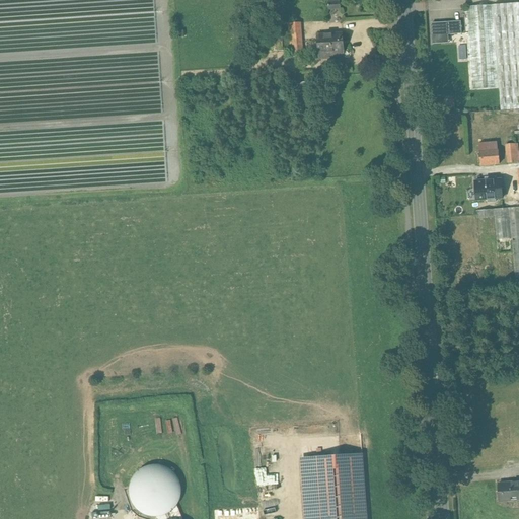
[(339,2),(328,2),(328,10),(340,10),(339,2)]
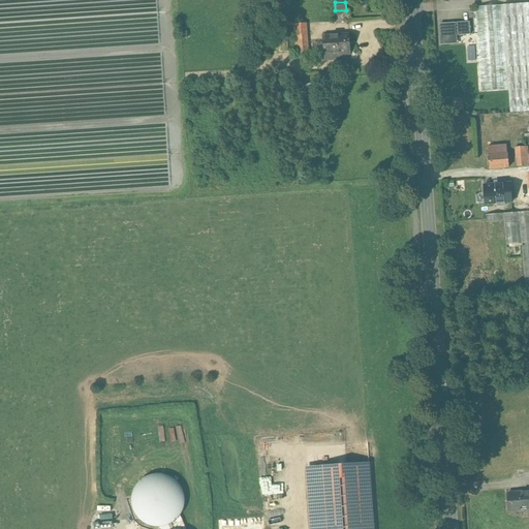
[(528,3),(502,5),(508,90),(510,113),(528,111),(528,3)]
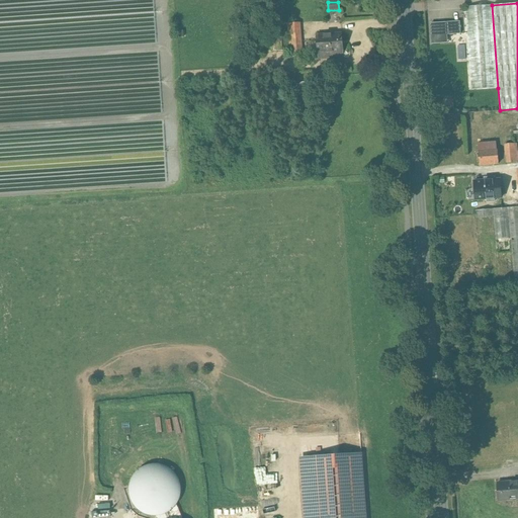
[(492,5),(465,7),(471,90),(498,88),(492,5)]
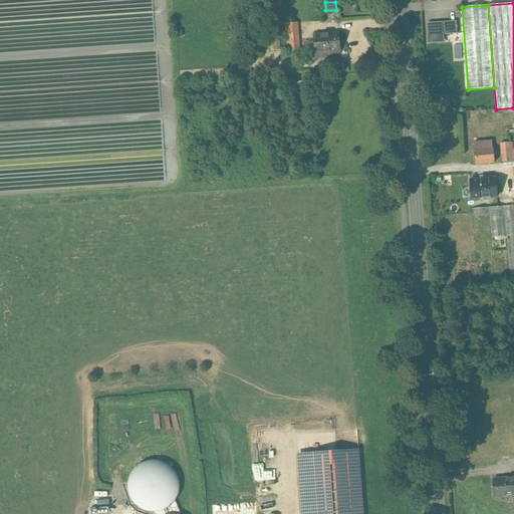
[(456,21),(443,22),(444,35),(457,34),(456,21)]
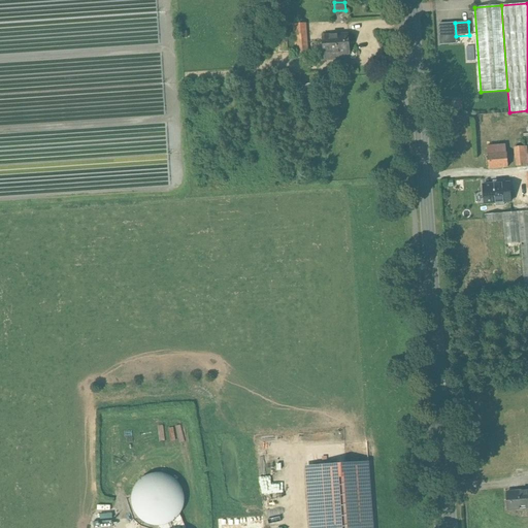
[(455,23),(448,24),(449,41),(456,40),(456,36),(455,23)]
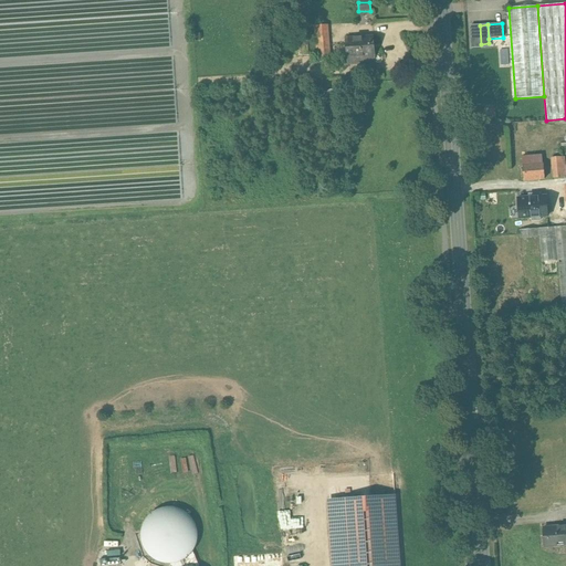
[(326,25),(315,27),(317,61),(328,60),(326,25)]
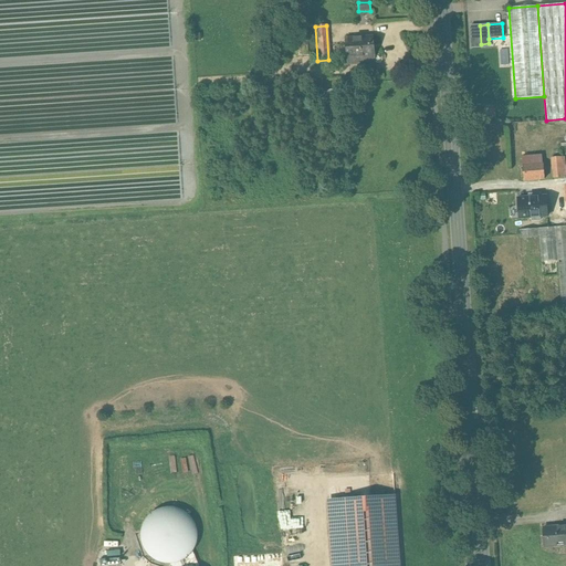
[(373,37),(344,39),(346,59),(346,64),(375,63),(374,56),(373,37)]
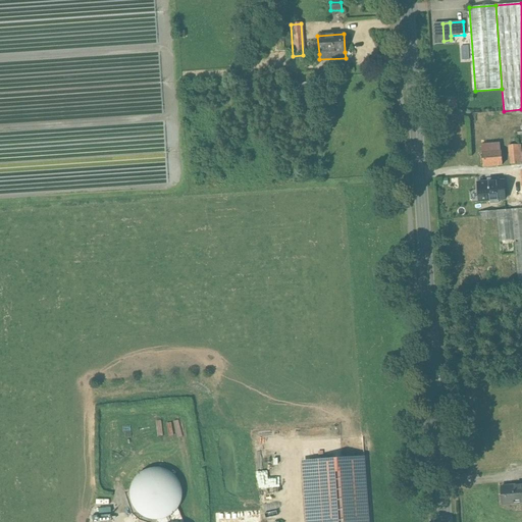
[(284,37),(267,38),(268,52),(284,51),(284,37)]
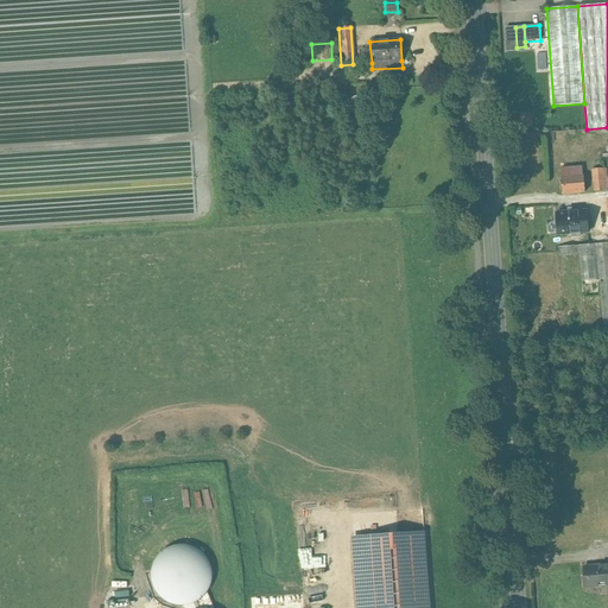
[(607,175),(607,170),(594,171),(596,192),(607,191),(607,175)]
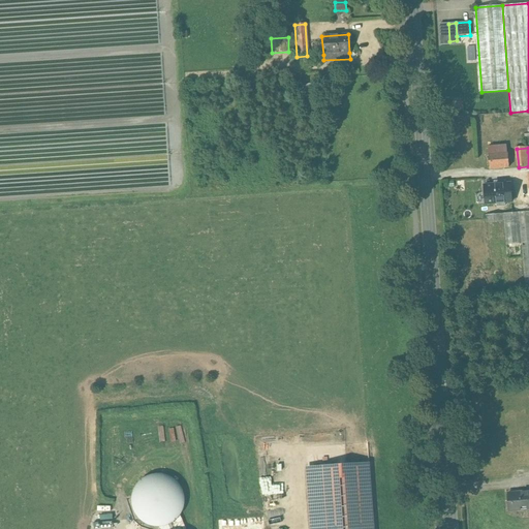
[(509,154),(489,155),(490,169),(510,168),(509,154)]
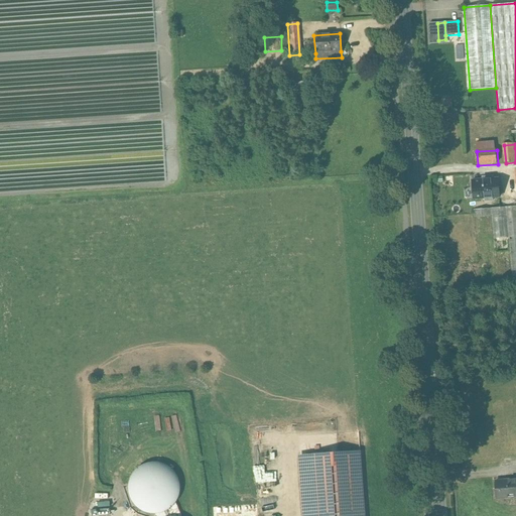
[(499,180),(473,182),(474,200),(485,200),(485,203),(493,202),(493,199),(500,199),(499,180)]
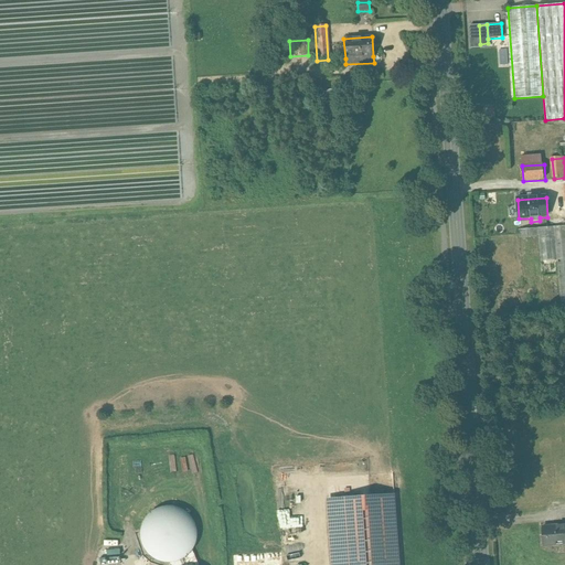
[(564,225),(554,227),(562,313),(564,312),(564,225)]
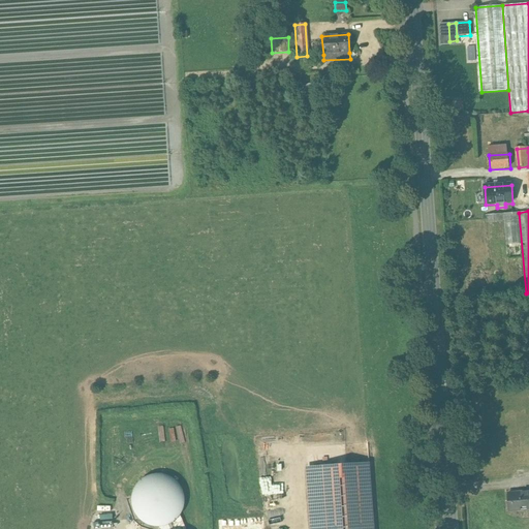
[(519,213),(484,215),(492,297),(526,293),(519,213)]
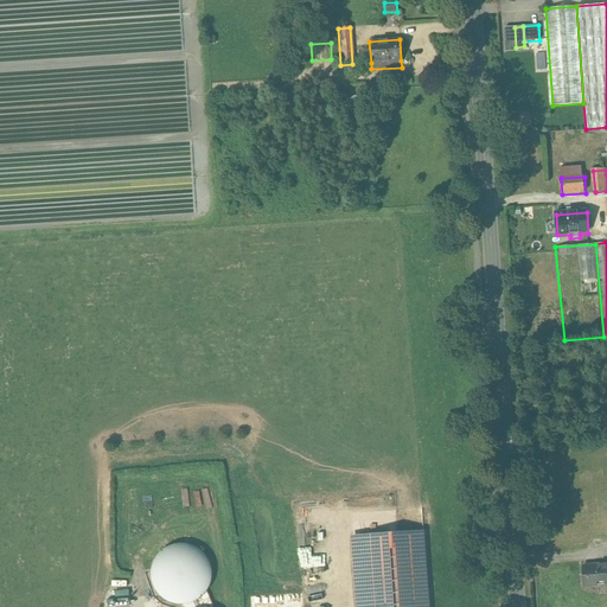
[(429,606),(425,531),(351,536),(356,606),(429,606)]
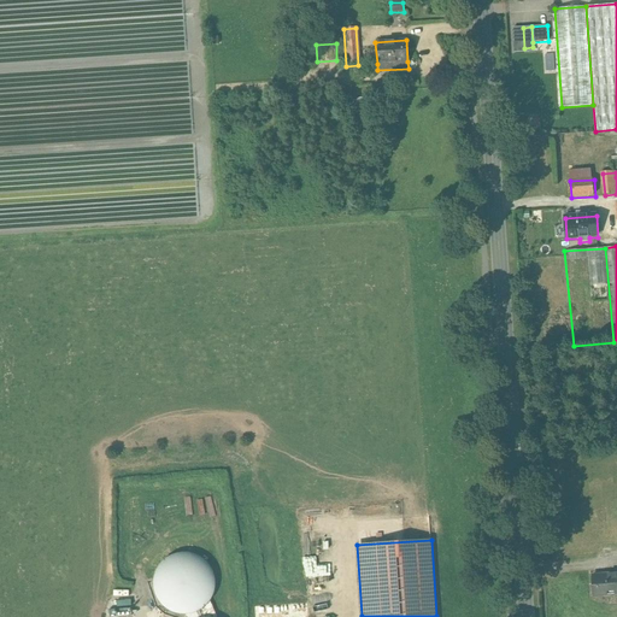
[(616,574),(593,576),(594,595),(616,594),(616,574)]
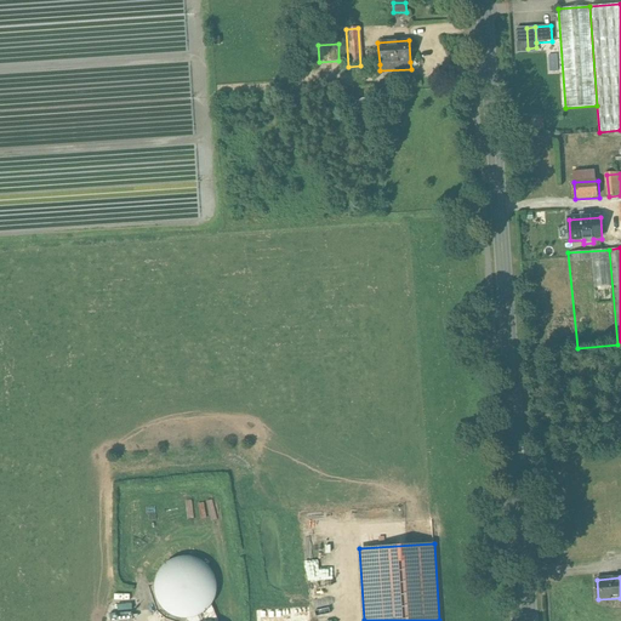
[(217,620),(211,607),(209,609),(206,611),(205,613),(203,614),(201,615),(198,616),(194,617),(193,617),(188,619),(188,620),(217,620)]
